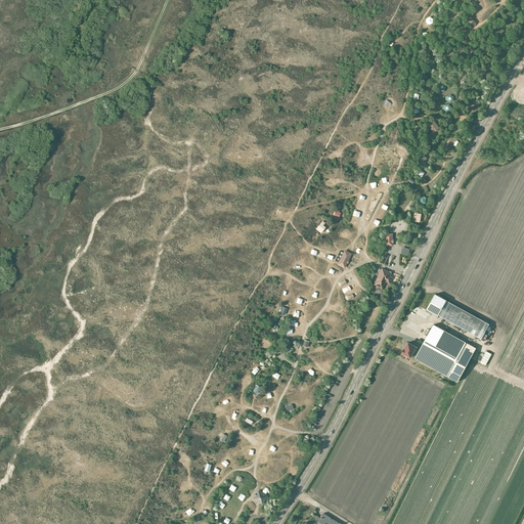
[(435,132),(439,128),(434,121),(428,125),(432,130),(434,129),(435,132)]
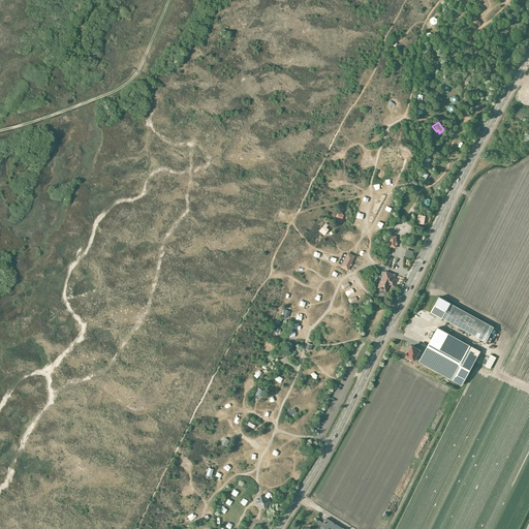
[(418,215),(416,223),(424,224),(425,216),(418,215)]
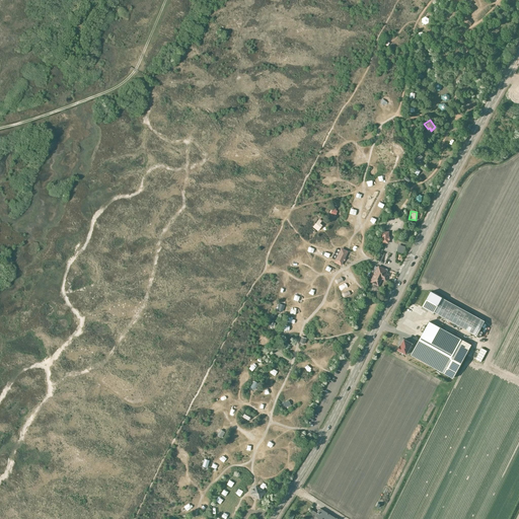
[(317,221),(314,225),(319,230),(322,225),(317,221)]
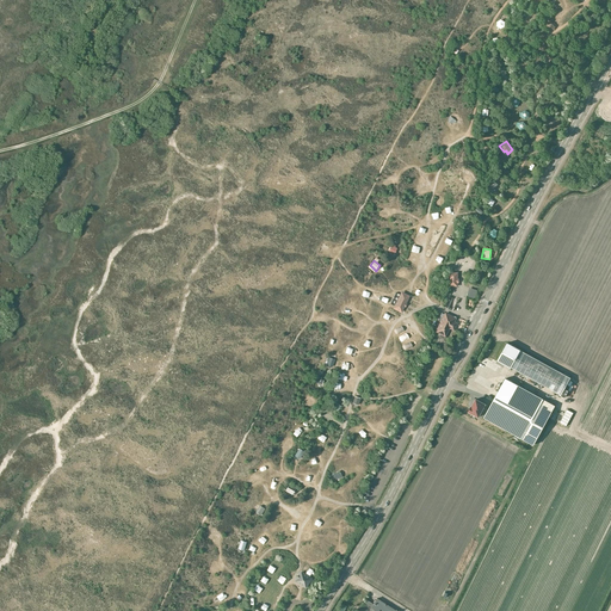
[(400,312),(401,309),(402,309),(408,298),(406,298),(407,296),(403,294),(401,296),(400,295),(395,306),(396,307),(395,309),(400,312)]
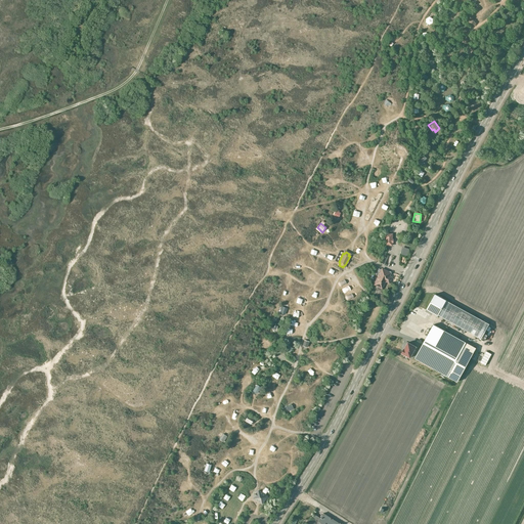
[(379,274),(374,285),(382,289),(385,281),(388,282),(391,278),(390,276),(389,276),(390,273),(382,268),(381,269),(379,268),(376,273),(379,274)]
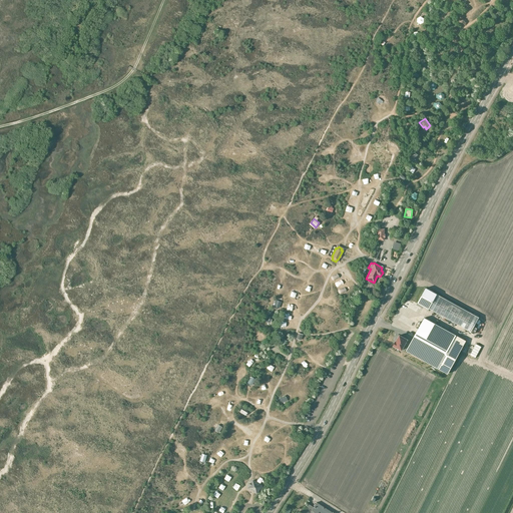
[(418,303),(429,309),(437,295),(426,289),(418,303)]
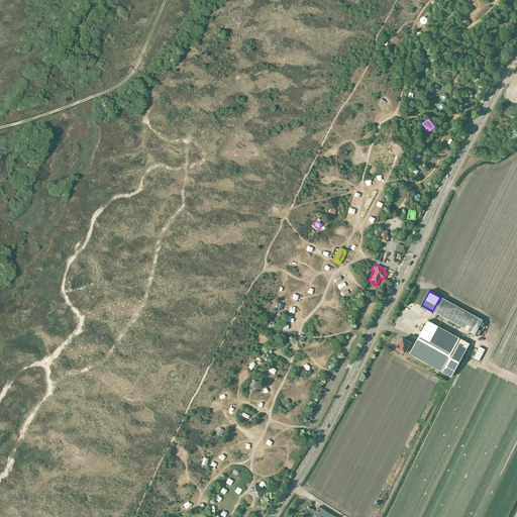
[(440,297),(432,311),(475,334),(483,320),(440,297)]
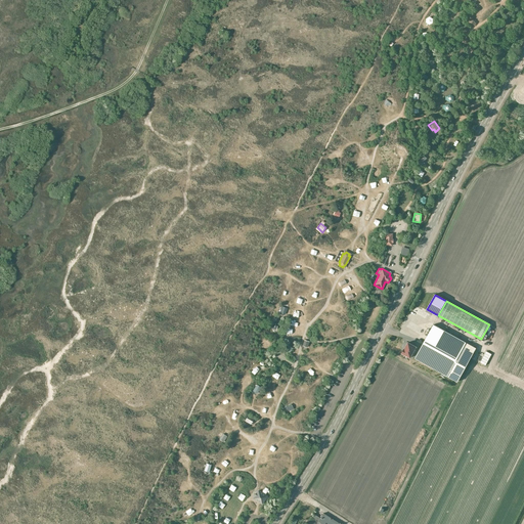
[(433,325),(416,358),(447,376),(463,347),(466,343),(433,325)]
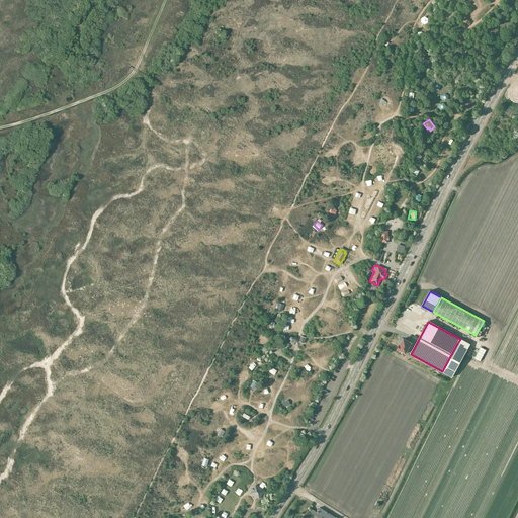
[(412,343),(404,339),(400,345),(397,349),(406,353),(412,343)]
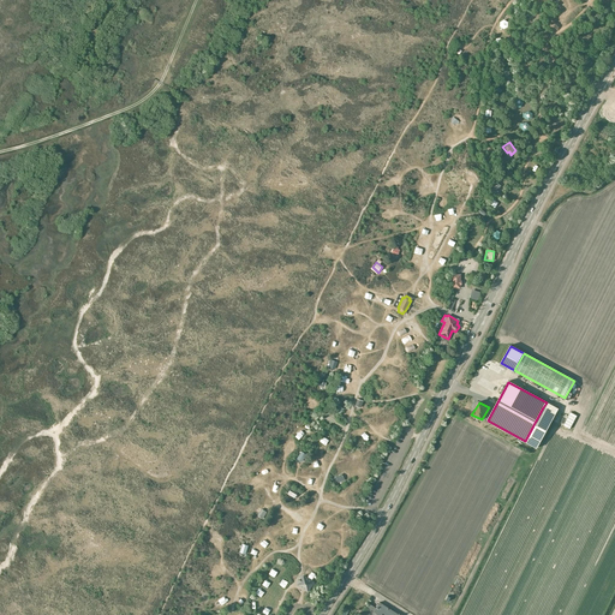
[(537,448),(556,413),(543,407),(525,441),(537,448)]
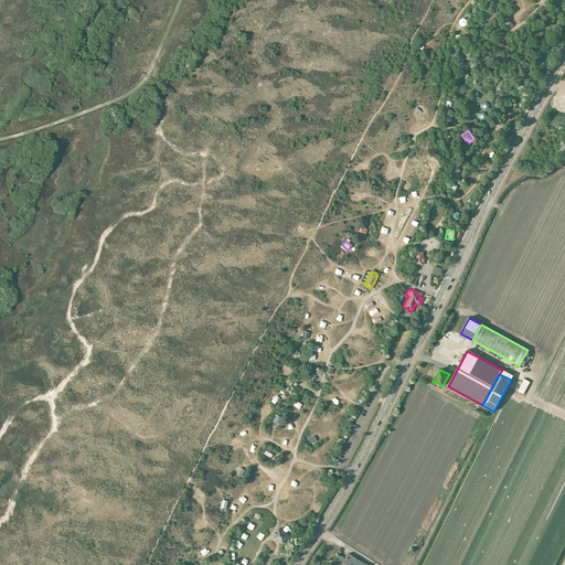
[(266,456),(267,456),(272,458),(275,454),(267,448),(263,455),(266,456)]
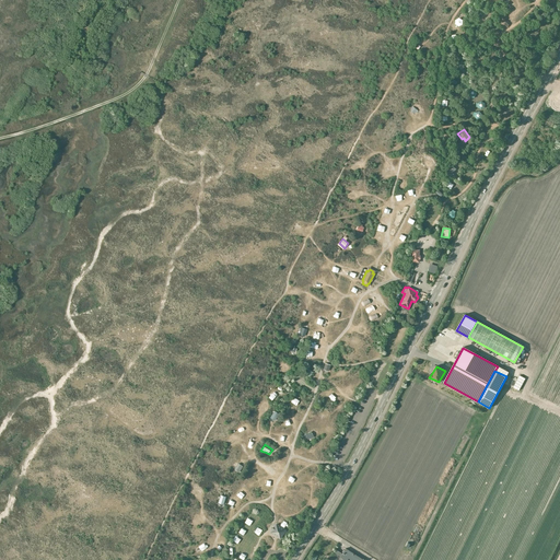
[(275,525),(273,528),(272,527),(271,531),(269,534),(279,539),(284,531),(275,525)]
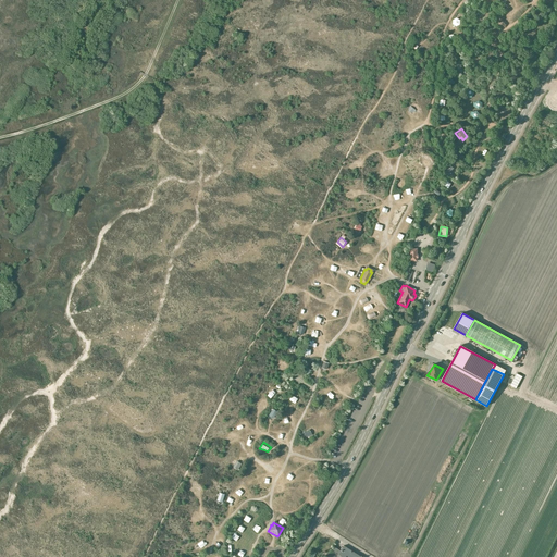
[(361,556),(344,545),(341,551),(334,547),(331,553),(330,553),(325,556),(361,556)]
